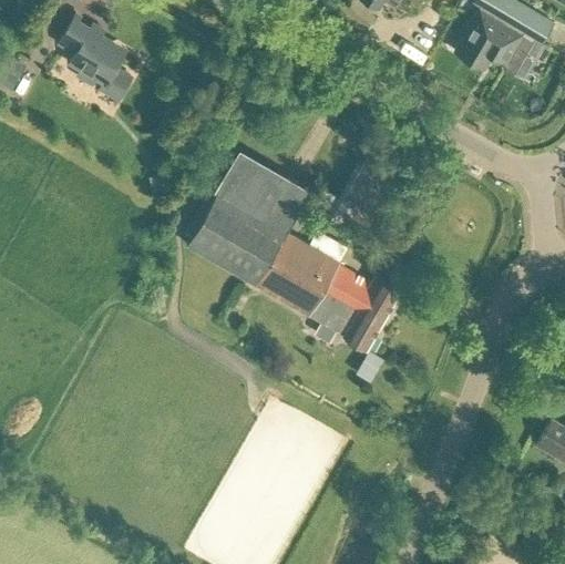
[(506,63),(525,32),(543,43),(555,23),(516,0),(475,0),(475,1),(485,7),(458,52),(484,69),(492,55),(506,63)]
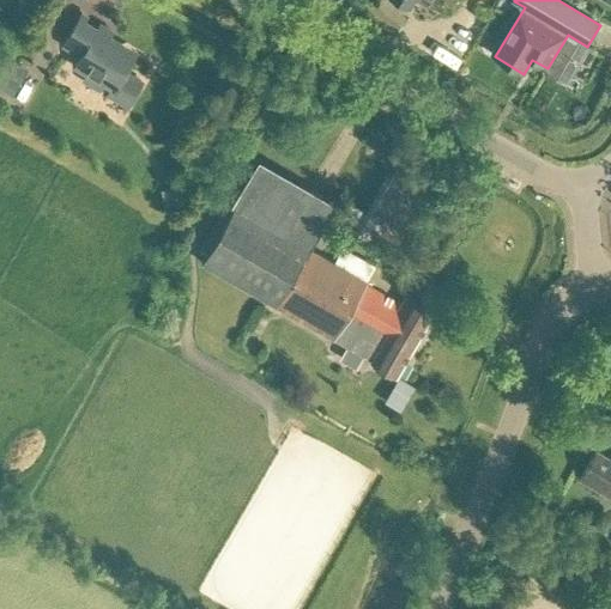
[(113,38),(116,34),(101,24),(98,30),(88,23),(90,18),(84,14),(64,49),(80,59),(74,69),(86,77),(83,84),(101,95),(104,87),(110,91),(107,98),(129,111),(146,84),(126,72),(137,53),(113,38)]
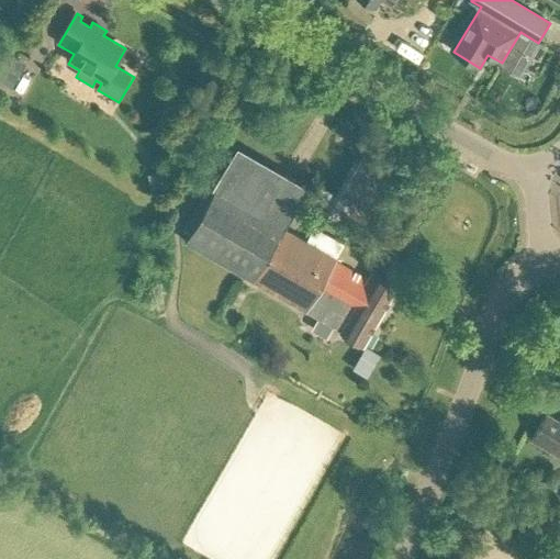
[(1,51),(0,52),(0,81),(1,81),(14,57),(1,51)]
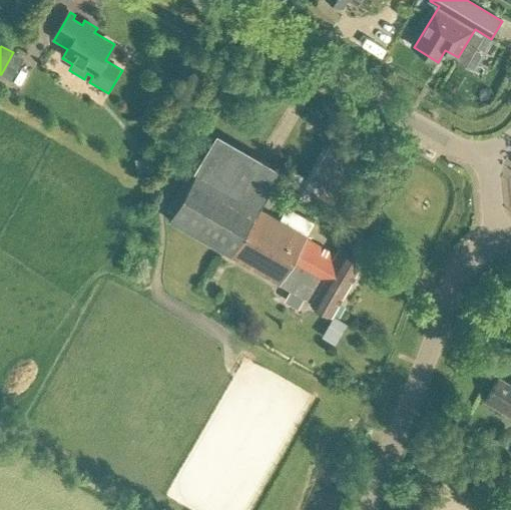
[(476,72),(482,53),(472,50),(465,68),(476,72)]
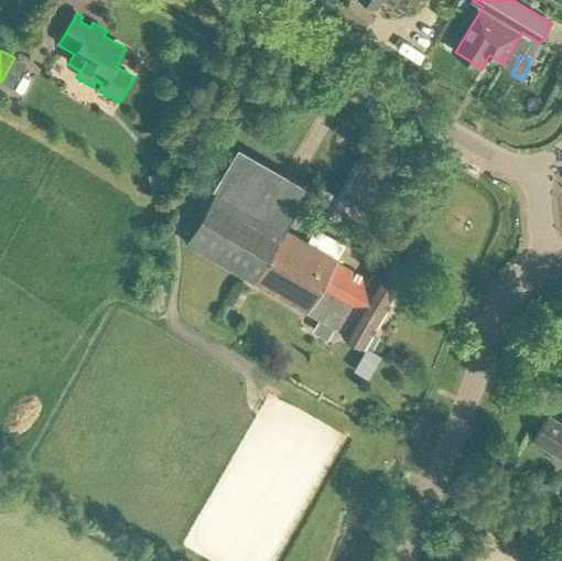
[(163,173),(149,176),(152,192),(165,190),(163,173)]
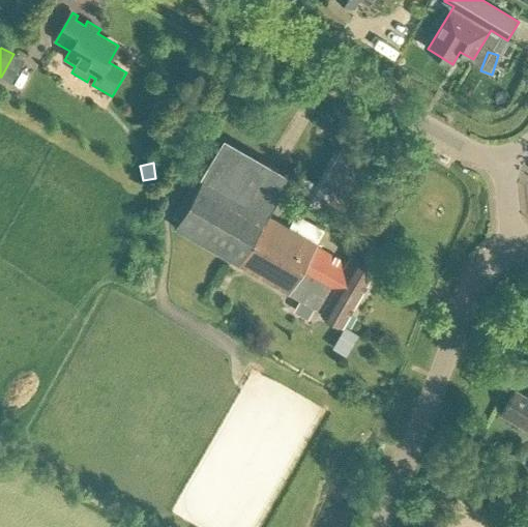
[(343,326),(375,271),(351,258),(347,265),(317,249),(326,233),(297,216),(289,231),(204,182),(176,230),(343,326)]
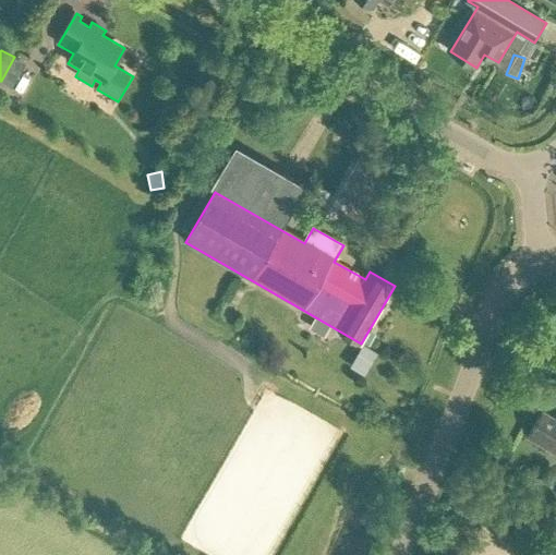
[(555,419),(544,412),(529,438),(555,454),(555,419)]
